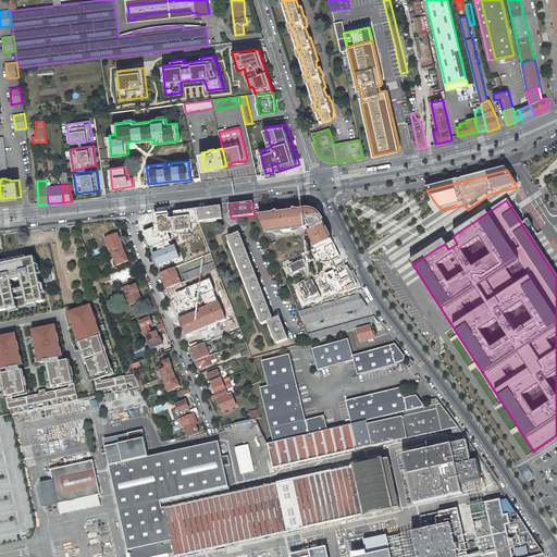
[(223,219),(221,207),(198,210),(199,222),(223,219)]
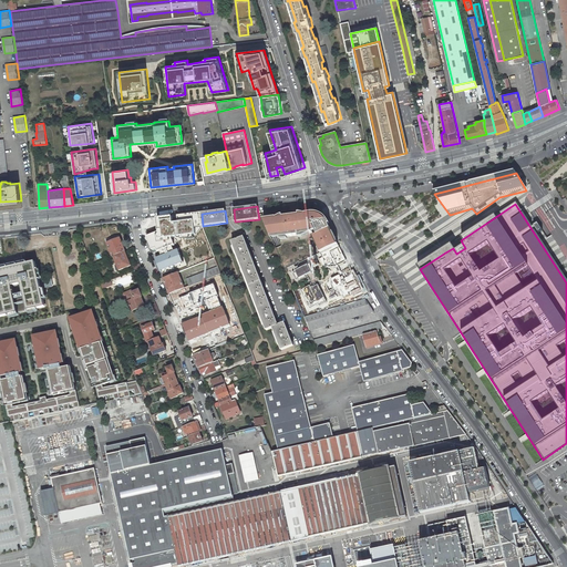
[(317,215),(308,213),(306,214),(277,218),(276,217),(264,219),(270,236),(310,230),(315,228),(318,235),(313,236),(321,253),(323,251),(338,244),(337,241),(334,243),(333,239),(336,238),(331,230),(327,233),(326,230),(330,228),(327,220),(326,220),(323,222),(322,220),(325,219),(317,215)]
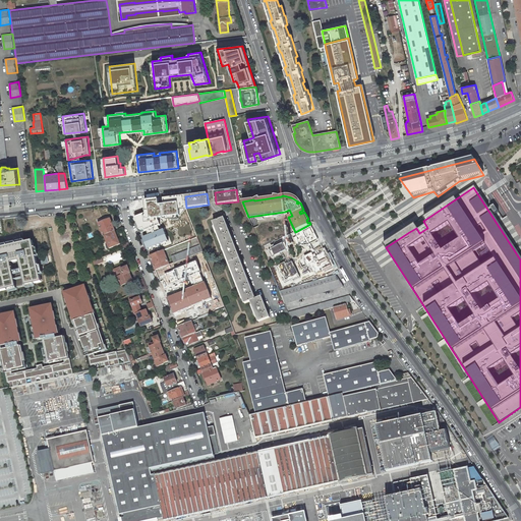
[(186,208),(185,196),(163,198),(164,206),(158,206),(158,199),(145,200),(146,211),(152,211),(152,217),(155,224),(156,225),(157,227),(158,227),(159,226),(156,219),(161,219),(161,214),(165,214),(165,218),(171,218),(171,220),(177,220),(177,217),(179,217),(180,216),(179,210),(186,209),(186,208)]
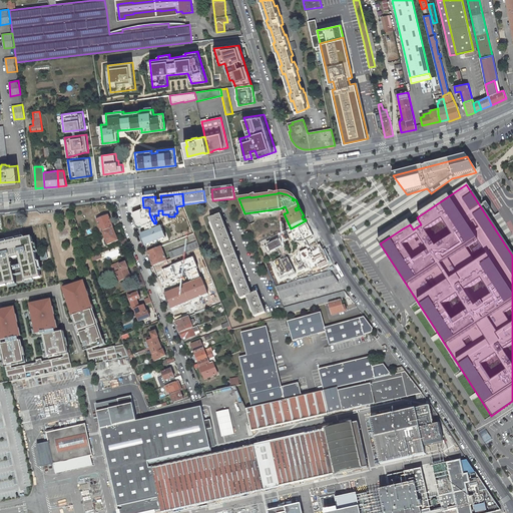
[(149,207),(143,207),(144,210),(132,214),(138,229),(144,227),(146,232),(140,235),(144,247),(166,239),(161,227),(157,228),(155,223),(154,223),(153,221),(152,220),(149,213),(149,207)]
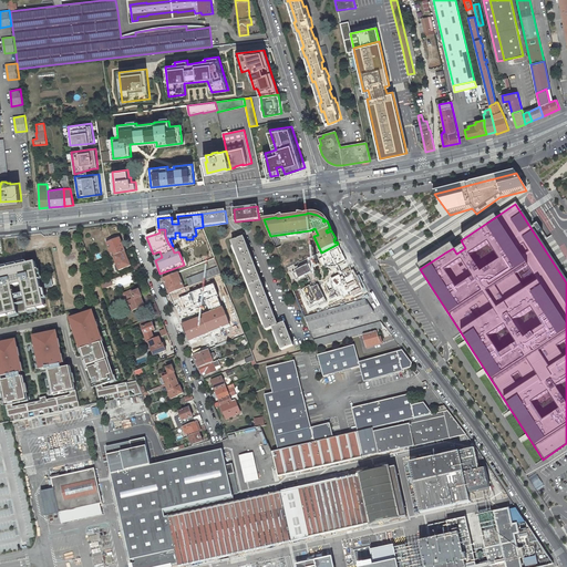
[(294,346),(285,322),(278,326),(244,237),(232,241),(266,330),(272,328),(281,350),(294,346)]
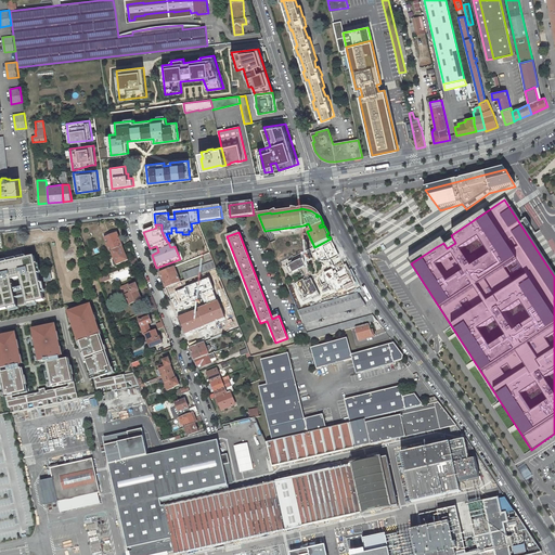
[(112,250),(123,246),(117,233),(105,239),(111,252),(112,250)]
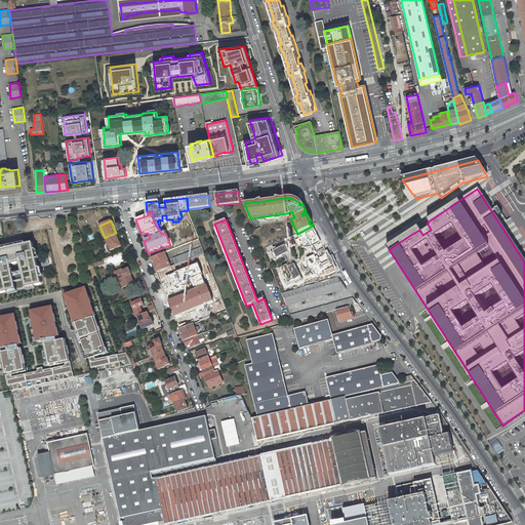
[(313,226),(297,234),(293,236),(299,246),(300,246),(300,247),(310,247),(311,246),(314,244),(321,241),(313,226)]
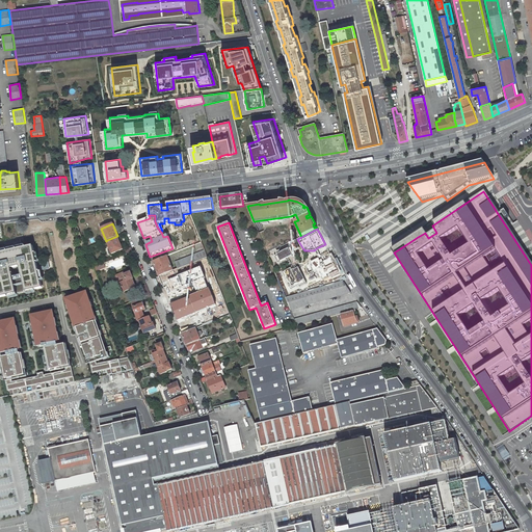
[(74,232),(67,234),(71,247),(78,245),(74,232)]
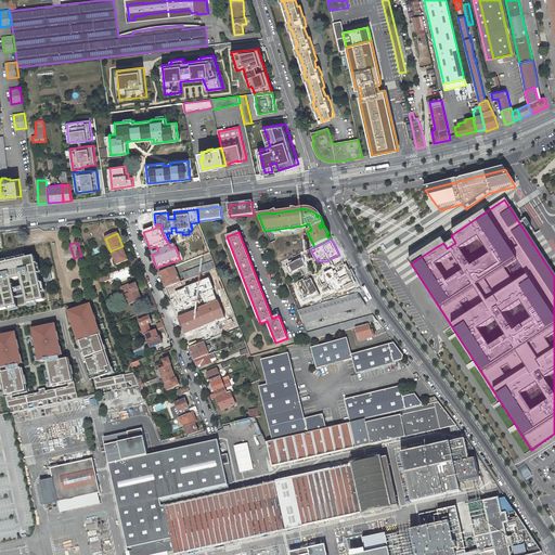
[(117,265),(128,260),(123,246),(112,250),(117,265)]
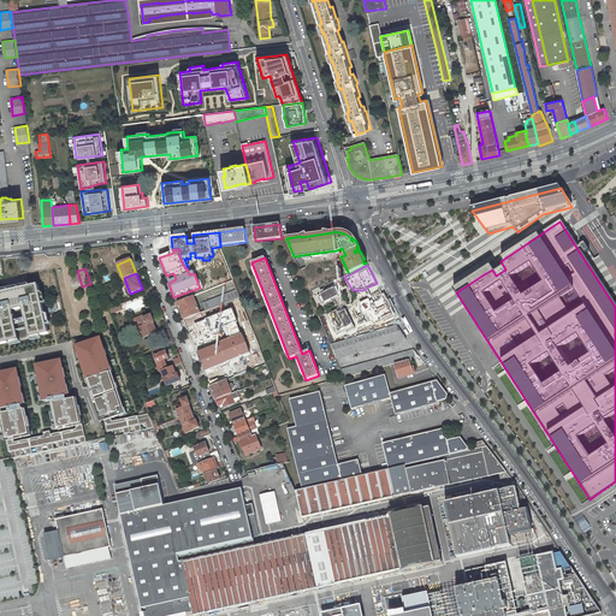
[(41,283),(0,291),(0,330),(3,342),(11,339),(12,343),(22,341),(22,338),(30,336),(31,339),(43,337),(42,333),(52,331),(47,313),(46,306),(41,283)]
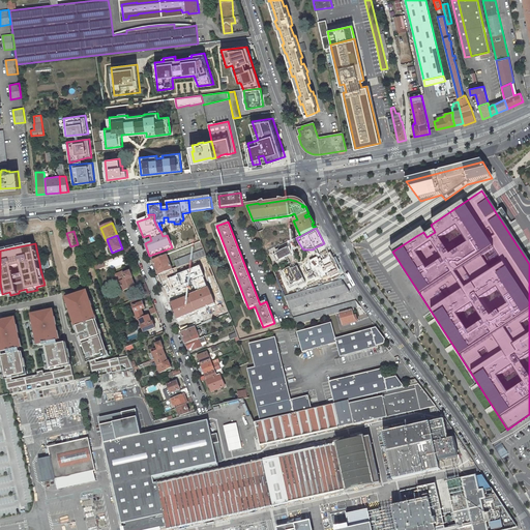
[(324,243),(317,246),(321,255),(328,251),(324,243)]
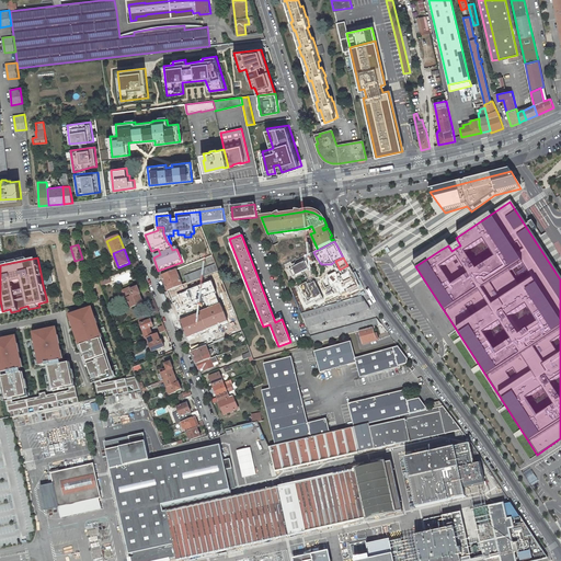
[(306,261),(289,268),(294,277),(310,268),(306,261)]
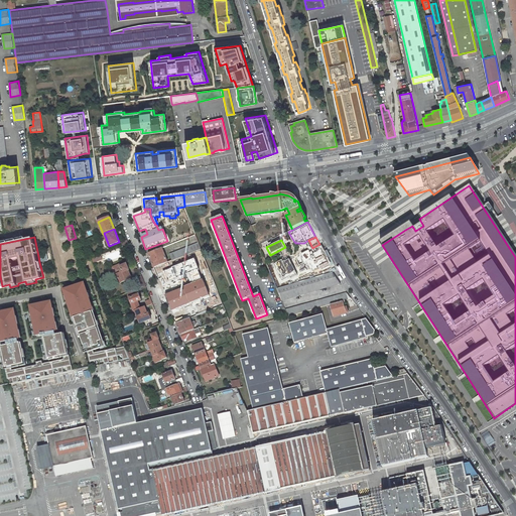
[(188,253),(201,249),(199,243),(170,254),(172,260),(188,253)]
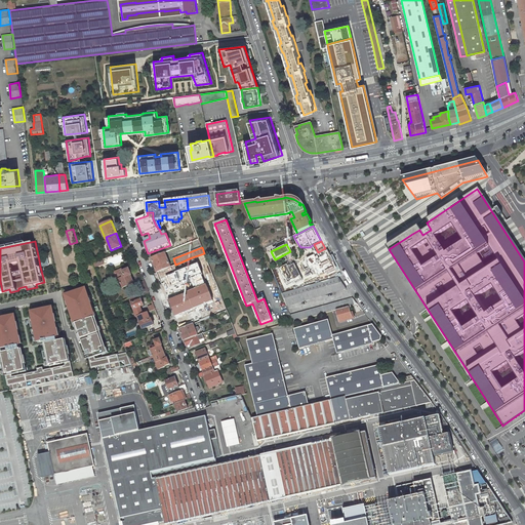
[(334,268),(325,248),(318,252),(314,254),(307,257),(309,261),(308,263),(311,268),(313,267),(317,274),(318,273),(320,276),(325,273),(324,270),(326,269),(327,272),(334,268)]
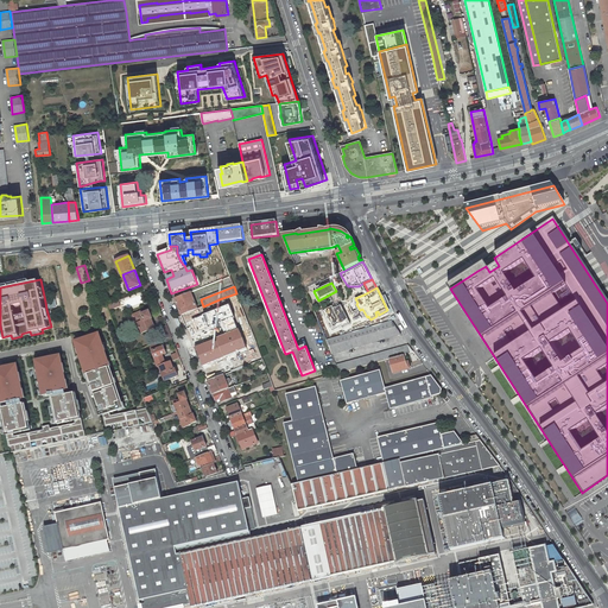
[(192,296),(191,292),(175,298),(176,302),(192,296)]
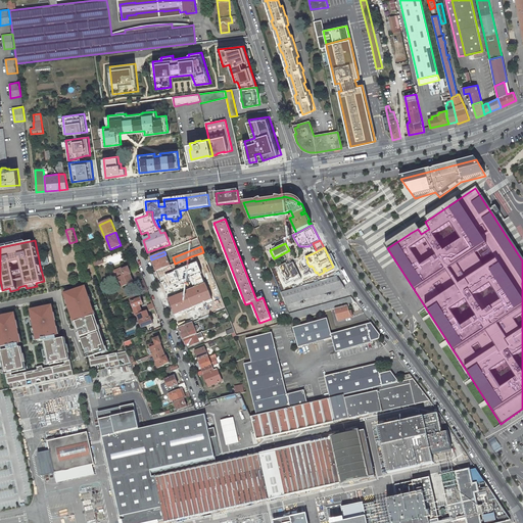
[(67,255),(69,268),(78,266),(76,253),(67,255)]
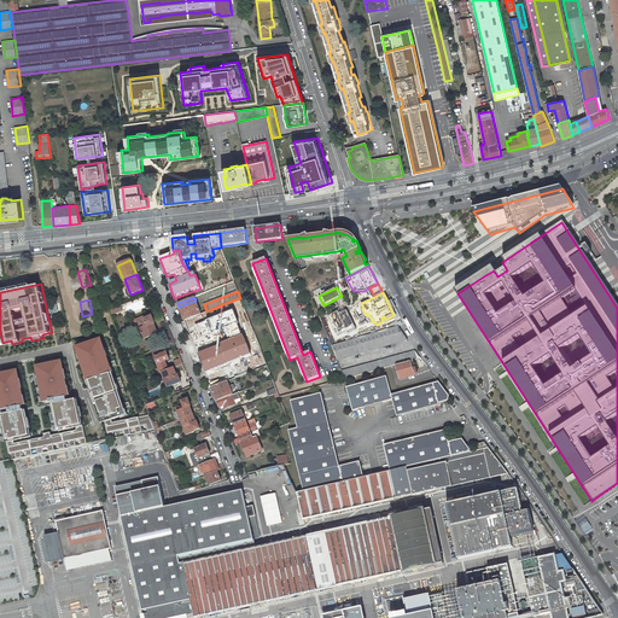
[(127,303),(127,312),(145,309),(144,301),(127,303)]
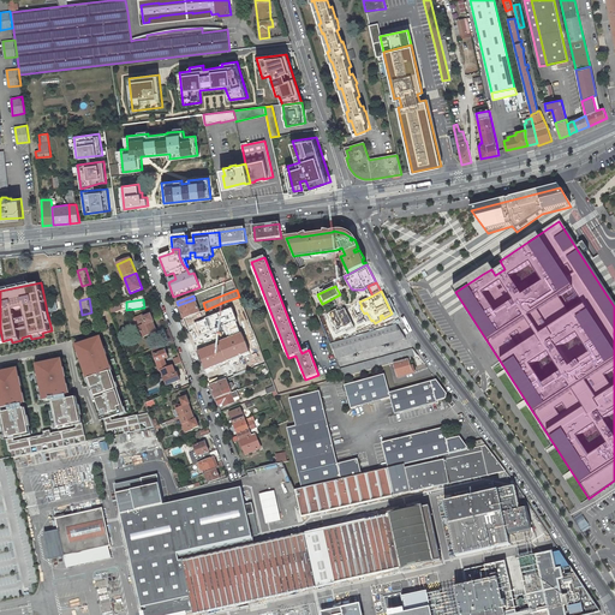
[(184,318),(199,312),(195,299),(178,305),(184,318)]
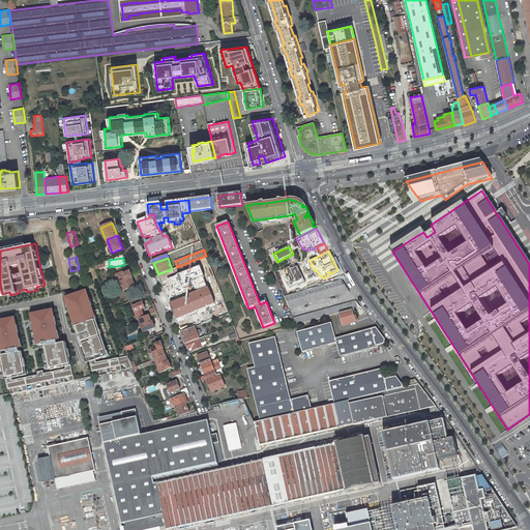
[(290,264),(282,268),(283,270),(282,270),(290,288),(298,284),(299,285),(305,282),(304,278),(306,277),(303,271),(301,272),(296,261),(290,265),(290,264)]
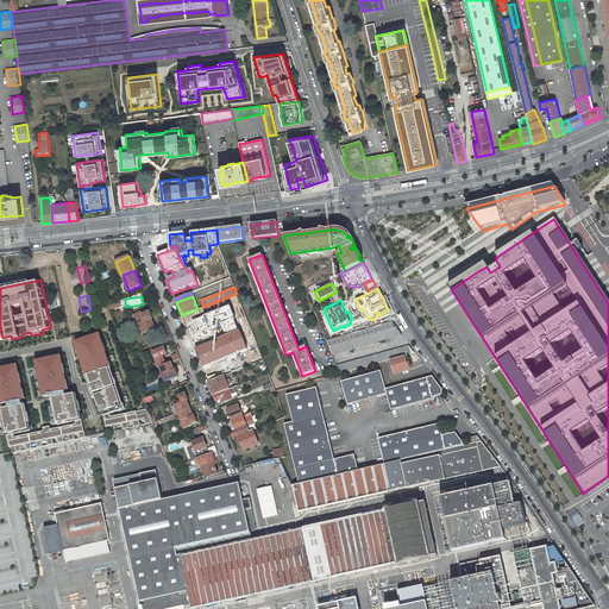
[(231,305),(203,315),(209,328),(221,324),(236,318),(231,305)]
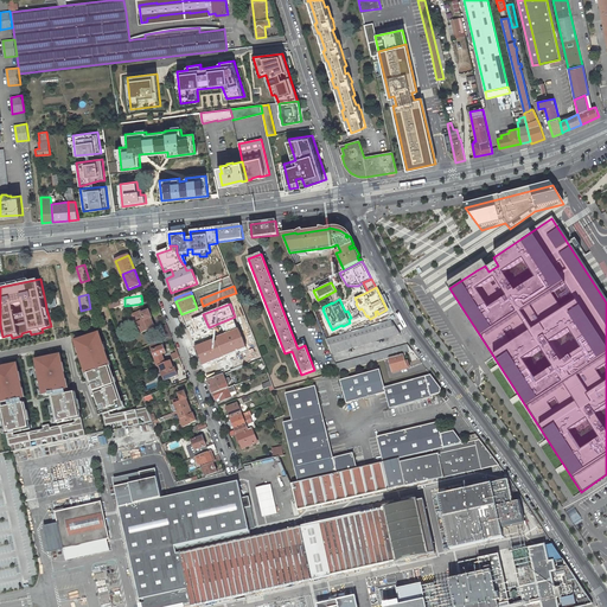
[(141,328),(142,332),(154,327),(151,318),(152,318),(149,311),(142,313),(141,311),(132,315),(136,324),(138,324),(140,328),(141,328)]
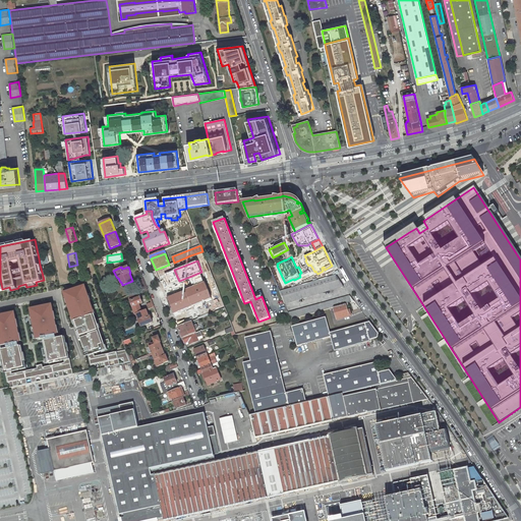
[(179,281),(174,270),(165,274),(170,285),(179,281)]
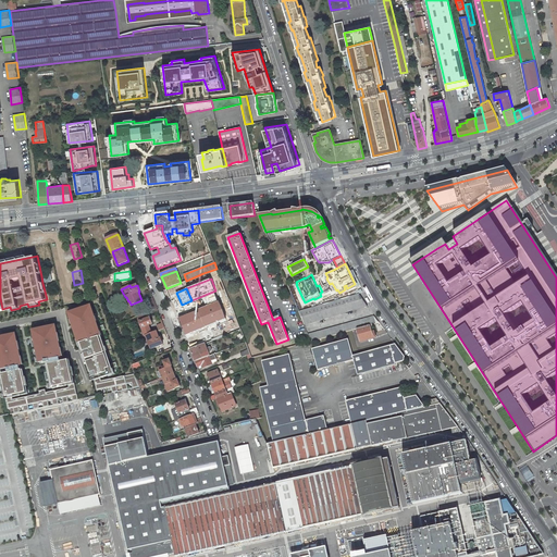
[(220,301),(215,291),(202,296),(207,307),(220,301)]
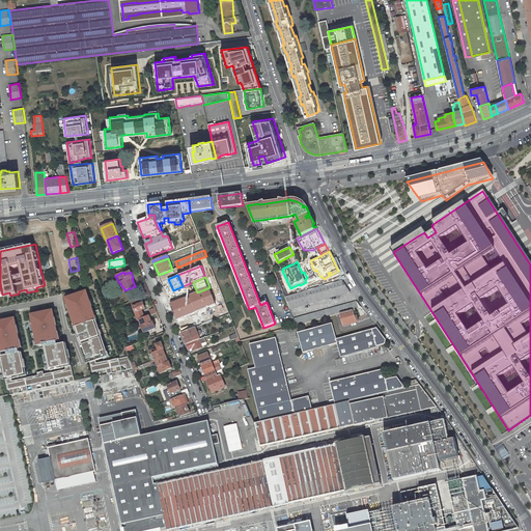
[(290,309),(350,291),(342,280),(304,291),(284,297),(290,309)]
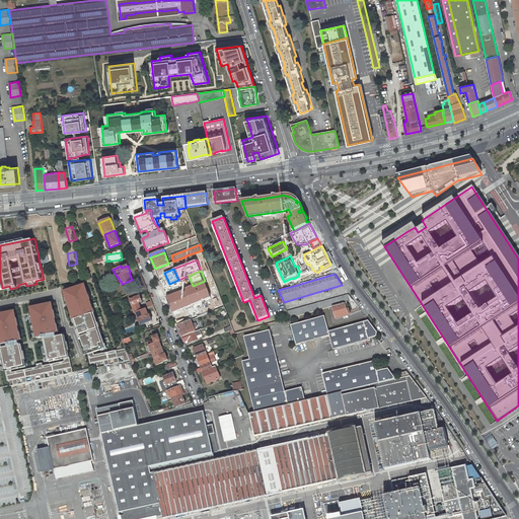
[(173,311),(211,297),(205,281),(193,286),(167,295),(173,311)]
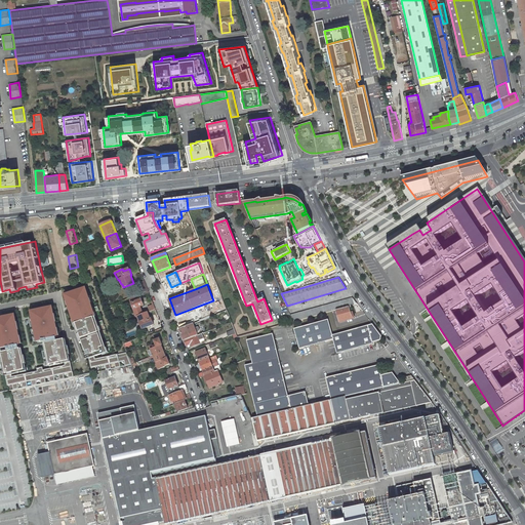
[(87,286),(65,294),(87,360),(90,359),(96,357),(110,353),(87,286)]
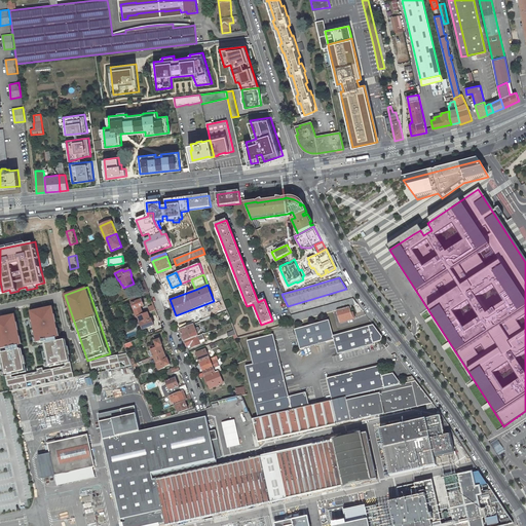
[(129,299),(138,317),(138,316),(144,314),(141,307),(144,306),(140,295),(129,299)]
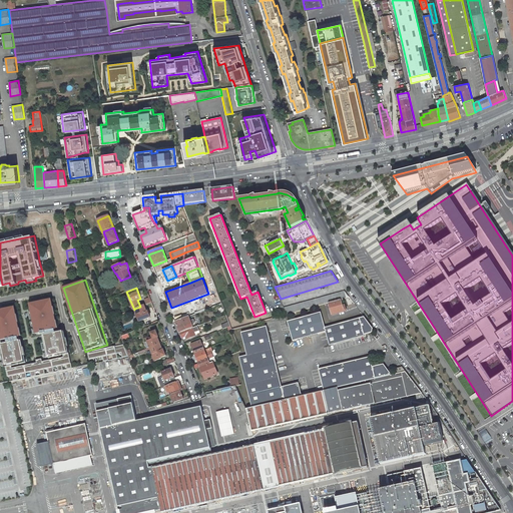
[(350,297),(345,291),(284,308),(287,315),(329,303),(341,300),(350,297)]
